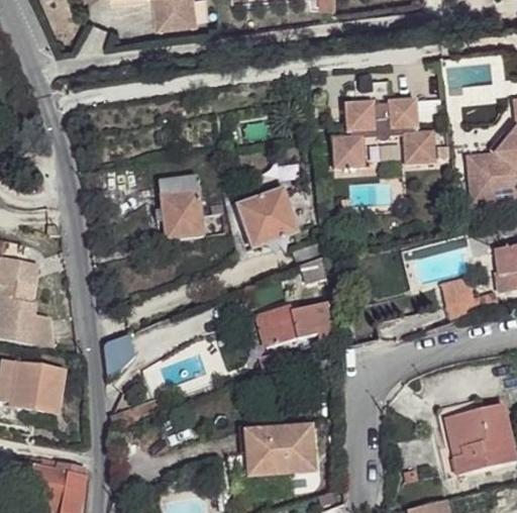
[(152,0),(156,27),(196,22),(193,0),(152,0)]
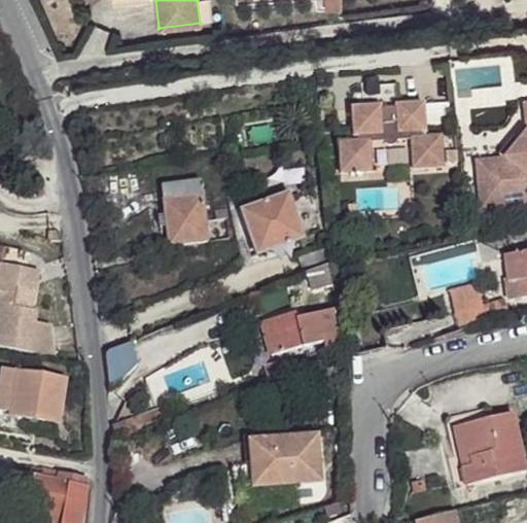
[(325,0),(325,8),(341,8),(341,0),(325,0)]
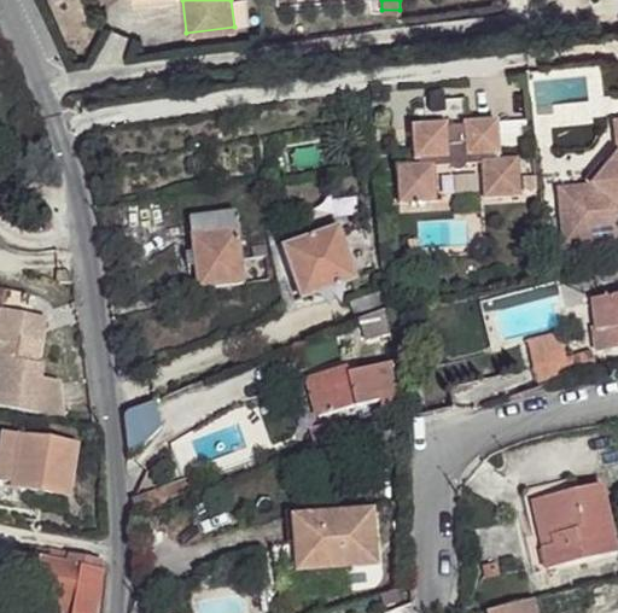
[(501,116),(503,141),(526,139),(523,115),(501,116)]
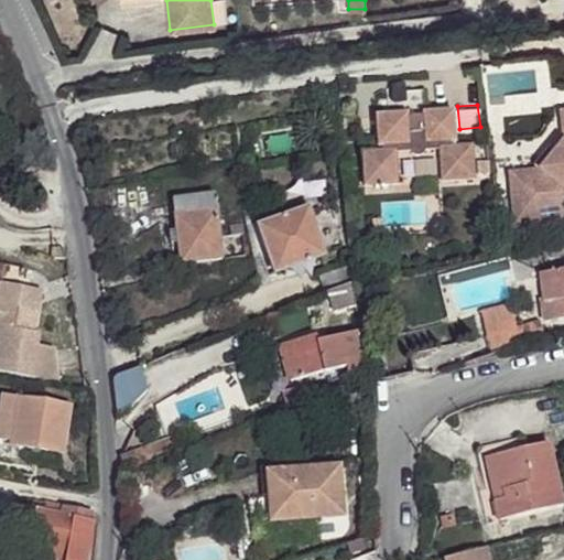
[(362,149),(365,182),(375,182),(375,185),(388,184),(388,181),(398,180),(396,149),(411,148),(412,151),(418,152),(421,151),(424,147),(438,146),(441,178),(475,174),(473,141),(451,143),(451,139),(456,138),(454,107),(423,109),(423,112),(407,114),(407,110),(376,112),(378,143),(383,143),(383,148),(362,149)]
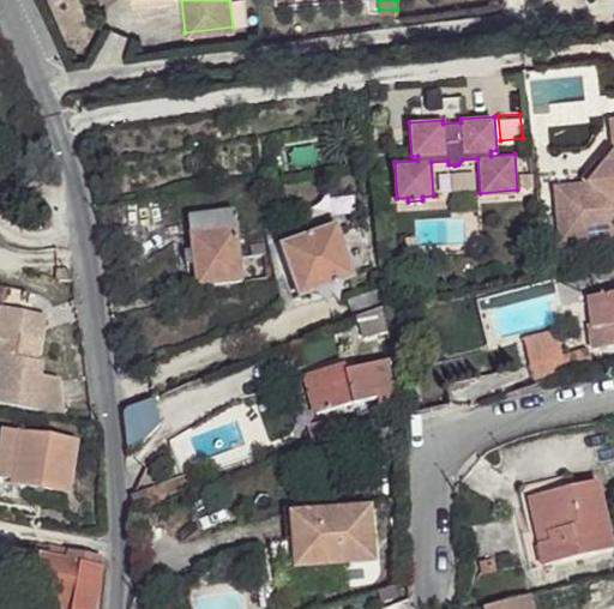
[(582,176),(587,181),(602,164),(608,169),(613,162),(613,116),(611,118),(613,150),(603,162),(597,157),(582,176)]
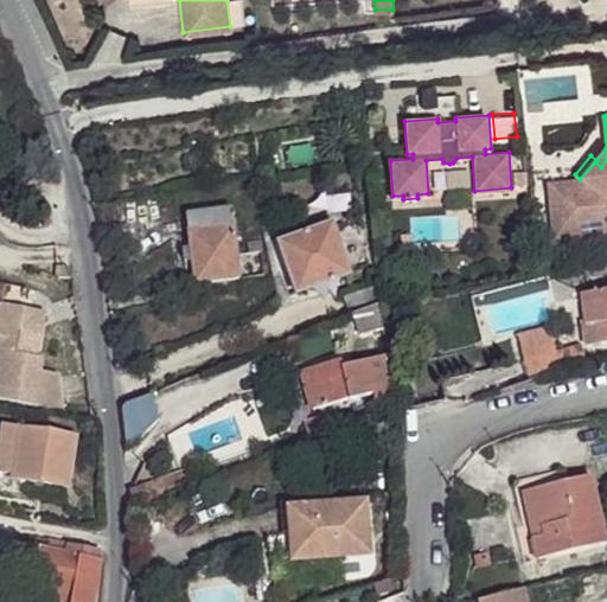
[(570,205),(550,206),(553,235),(595,231),(594,219),(600,218),(606,209),(606,160),(601,167),(595,162),(580,179),(569,180),(570,205)]
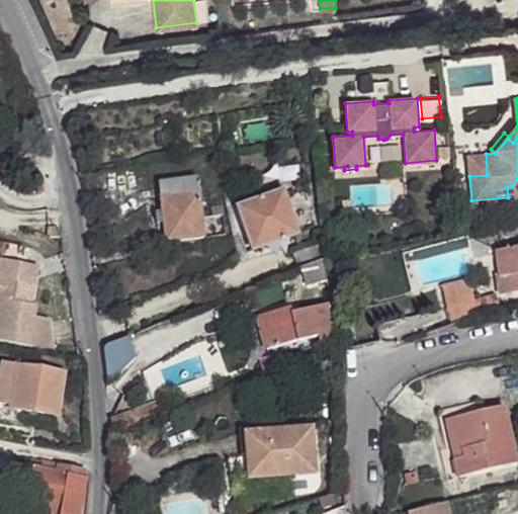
[(467,156),(469,176),(487,175),(486,154),(467,156)]
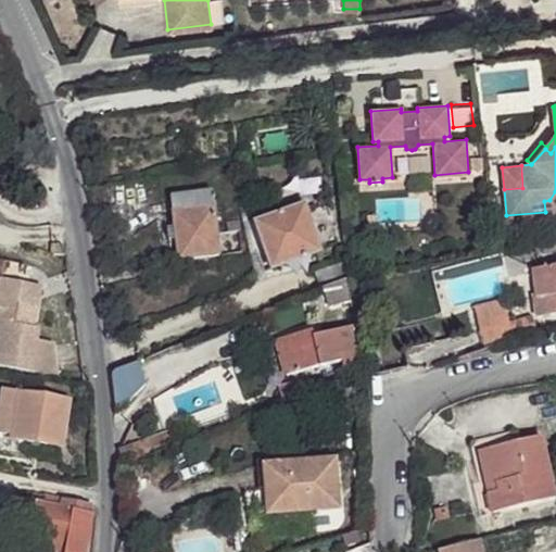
[(212,187),(169,192),(178,256),(220,251),(212,187)]
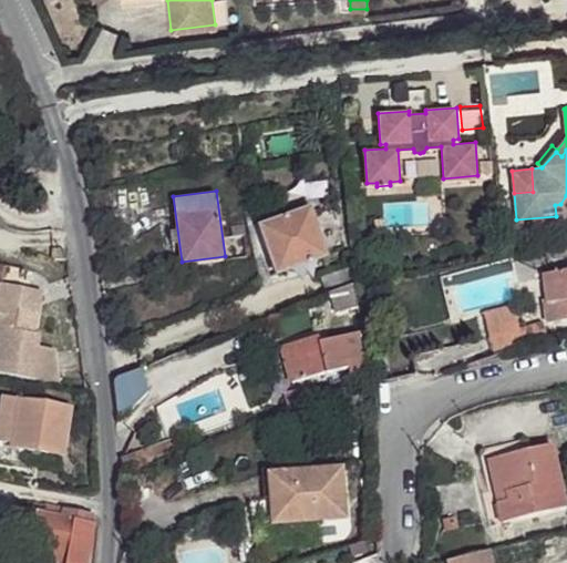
[(555,205),(556,216),(565,215),(566,213),(566,195),(560,204),(555,205)]
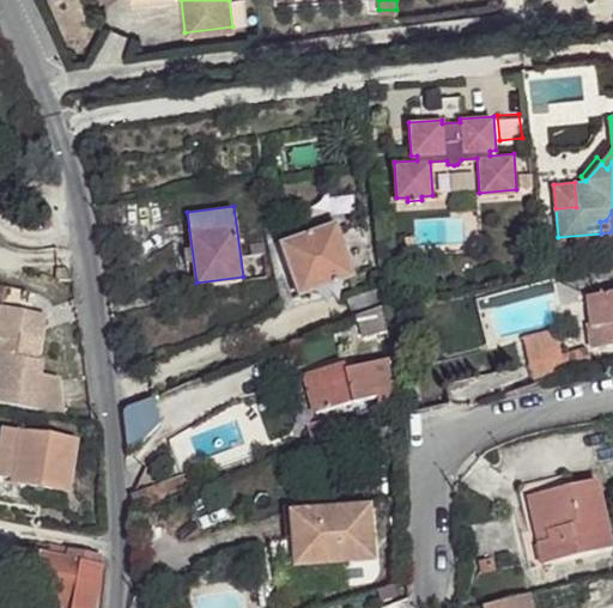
[(281,242),(299,291),(325,283),(322,279),(331,275),(332,280),(352,273),(334,223),(281,242)]
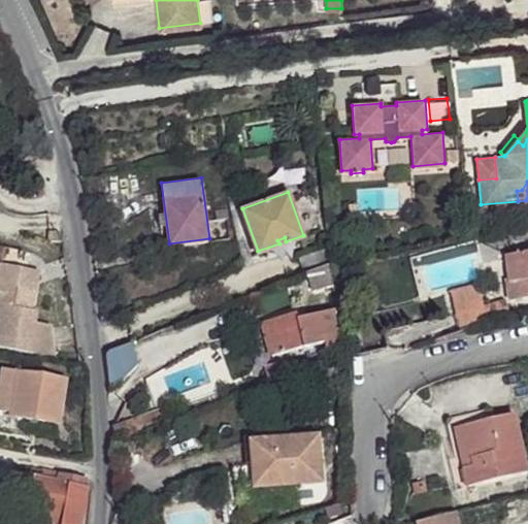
[(227,206),(215,208),(217,217),(228,215),(227,206)]
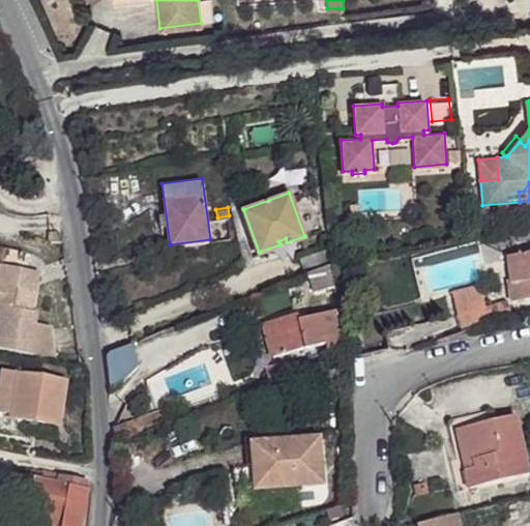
[(59,239),(59,229),(49,229),(49,239),(59,239)]
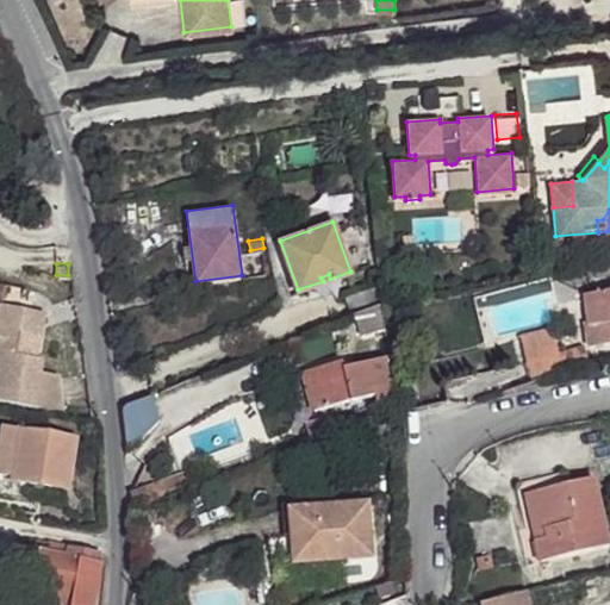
[(0,387),(61,399),(58,373),(41,369),(43,356),(36,355),(44,312),(23,307),(19,325),(0,322),(0,304),(0,303),(5,282),(0,281),(0,387)]
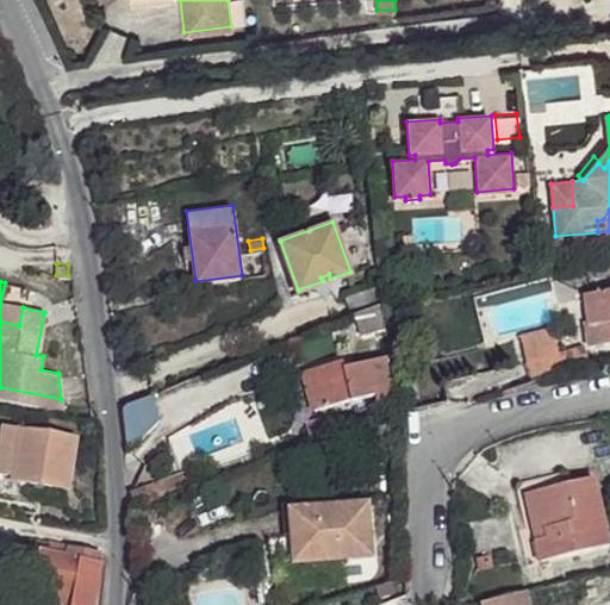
[(346,294),(350,313),(355,311),(381,301),(380,284),(346,294)]
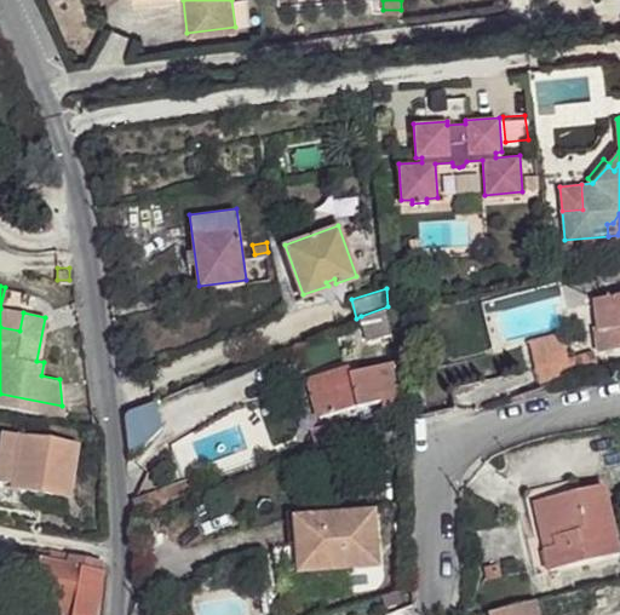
[(598,327),(595,327),(598,345),(619,342),(619,293),(595,298),(598,327)]
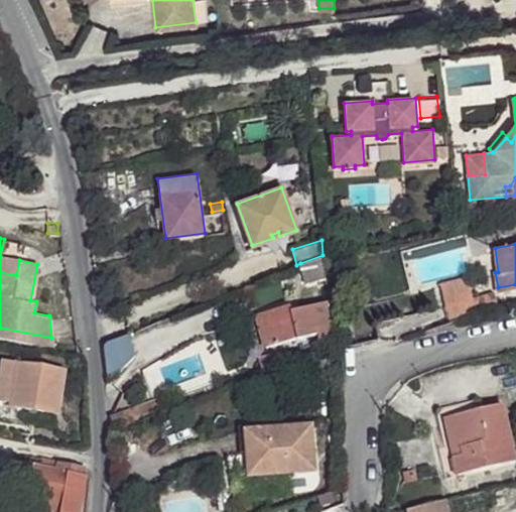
[(323,255),(300,263),(305,282),(318,278),(319,283),(327,282),(323,255)]
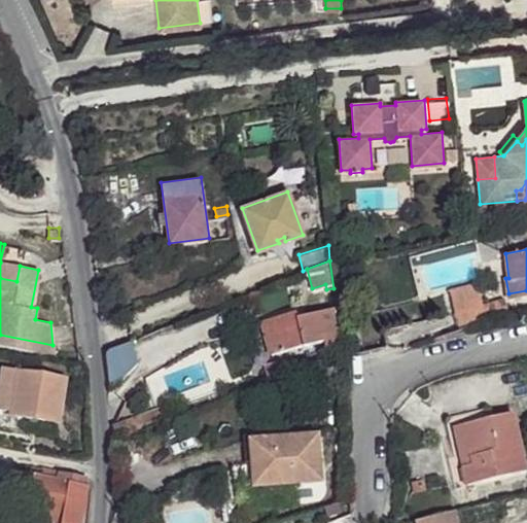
[(20,266),(0,262),(0,263),(0,278),(16,281),(20,266)]
